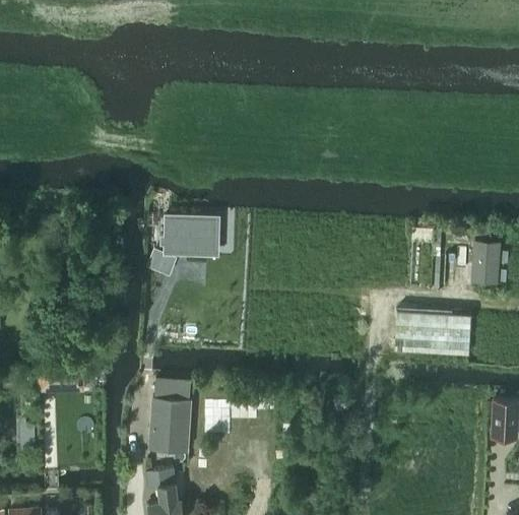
[(167,210),(167,201),(155,201),(150,207),(150,210),(167,210)]
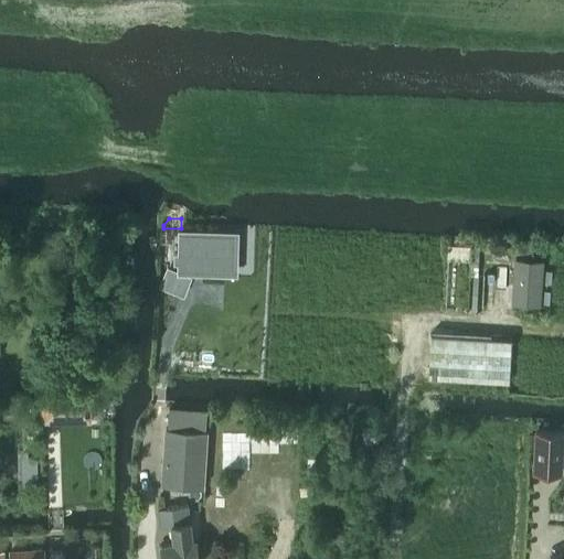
[(235,238),(179,236),(179,273),(234,275),(235,238)]
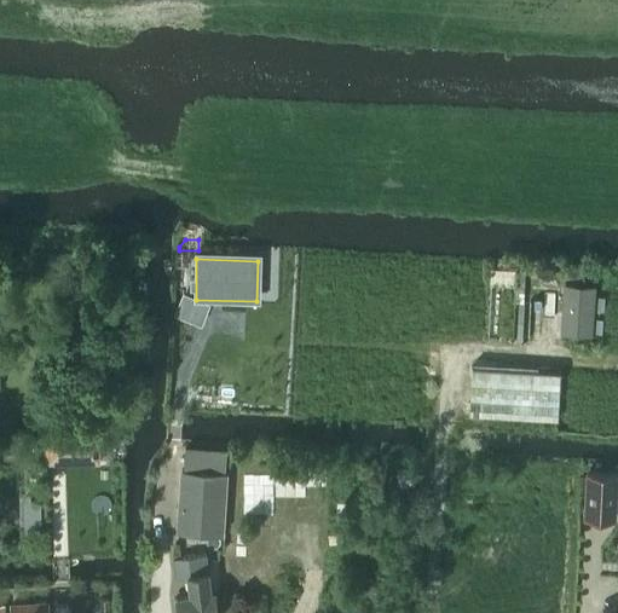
[(591,341),(595,293),(566,290),(562,339),(591,341)]
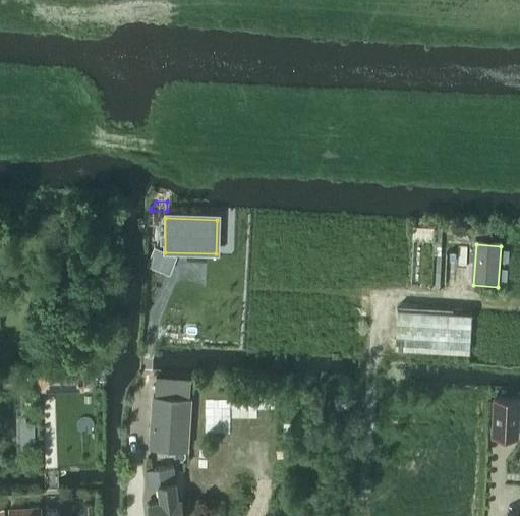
[(396,352),(470,357),(472,317),(398,312),(396,352)]
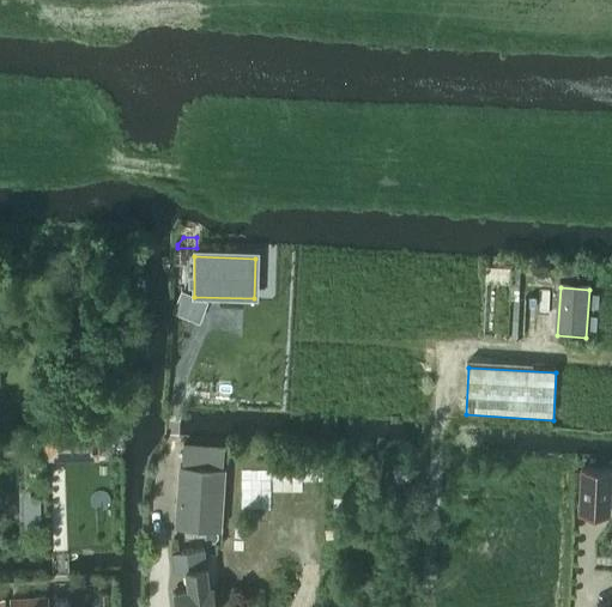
[(98,466),(98,443),(76,443),(50,443),(49,465),(98,466)]
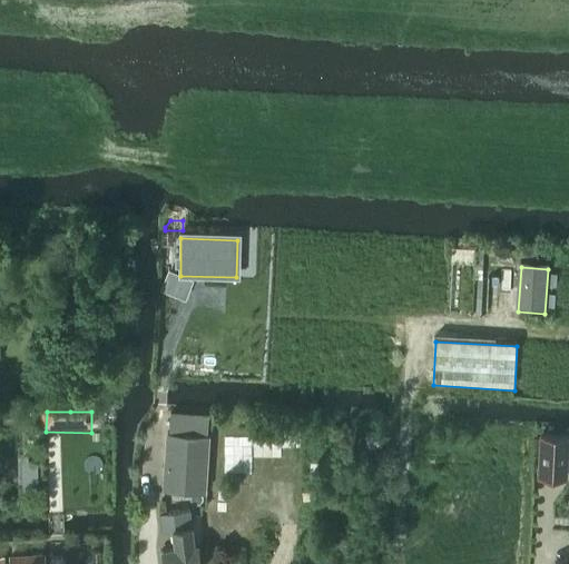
[(172,417),(170,436),(209,439),(211,419),(172,417)]
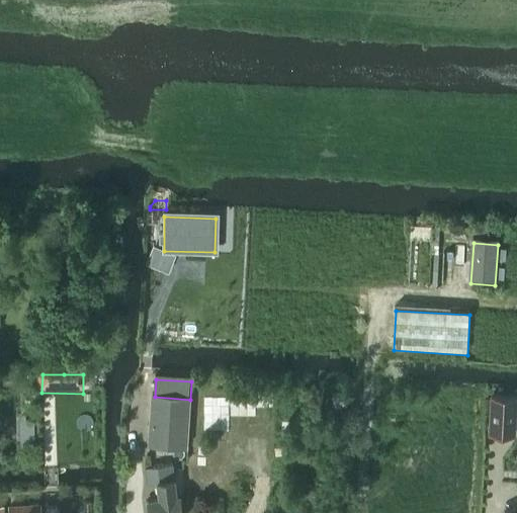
[(149,449),(187,451),(190,400),(155,397),(152,397),(149,449)]
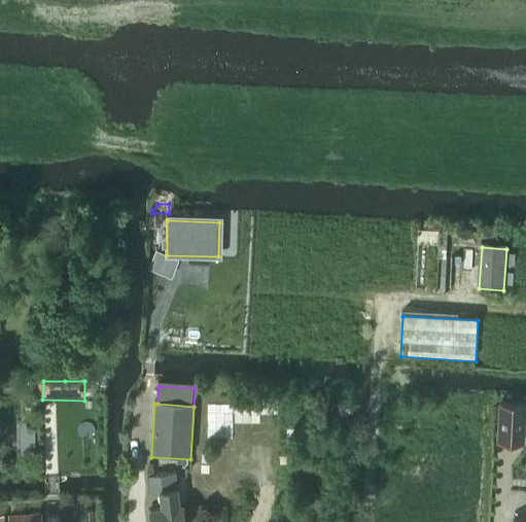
[(353,416),(353,406),(339,406),(339,416),(353,416)]
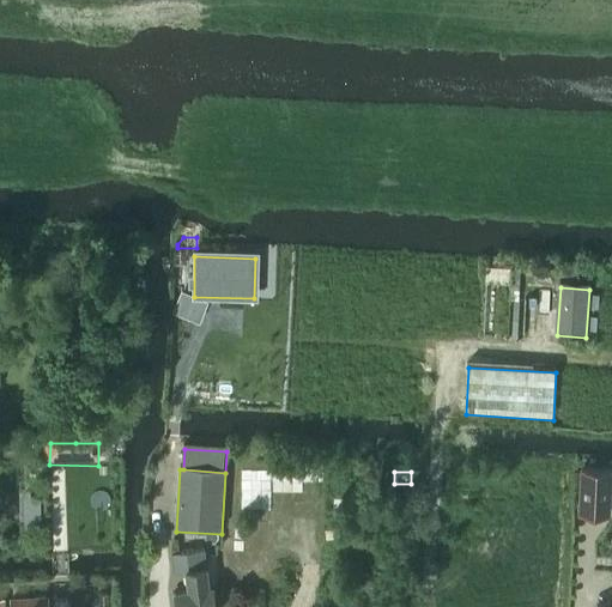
[(611,475),(581,473),(579,519),(610,520),(611,497),(611,475)]
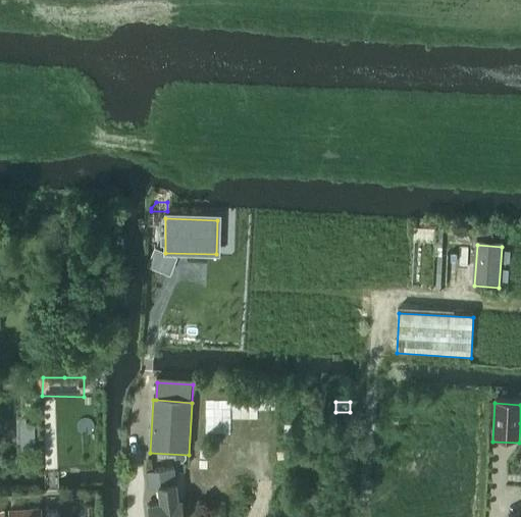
[(149,490),(158,489),(160,505),(149,507),(150,516),(183,516),(181,503),(178,503),(174,471),(147,474),(149,490)]
